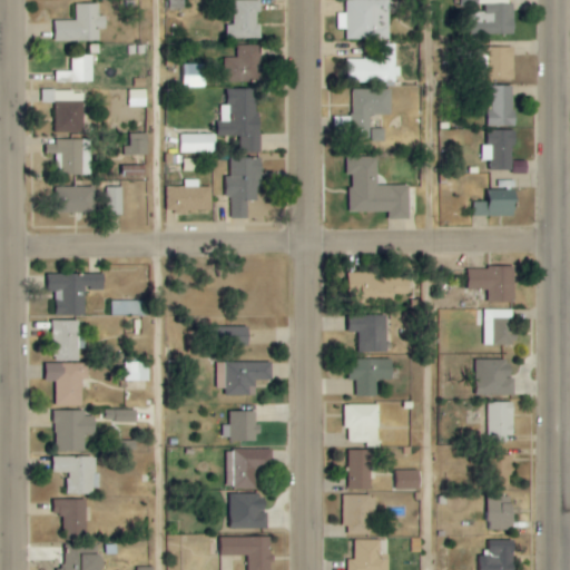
[(262,39),(262,26),(257,26),(257,13),(262,13),(261,0),(233,1),(234,26),(226,26),(226,39),(262,39)]
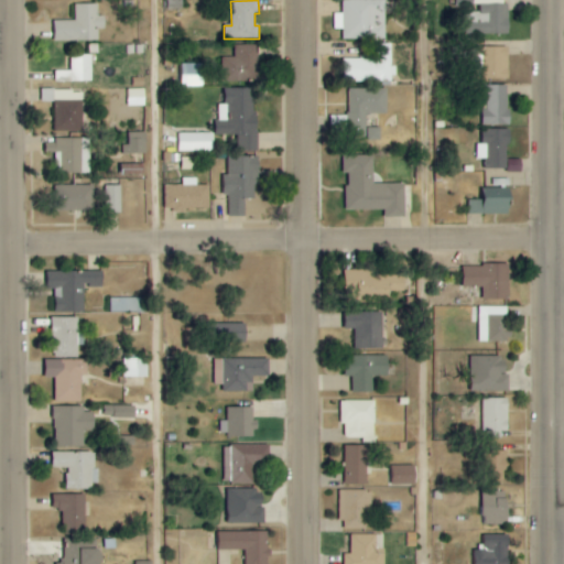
[(384,0),(342,0),(343,13),(334,13),(334,30),(342,30),(343,40),(386,40),(384,0)]
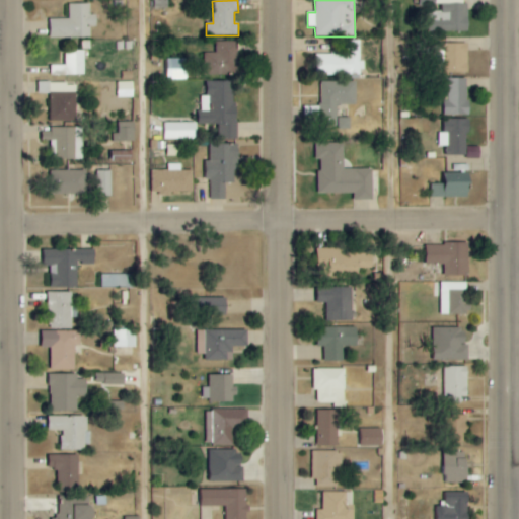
[(419,0),(420,8),(436,9),(435,0),(419,0)]
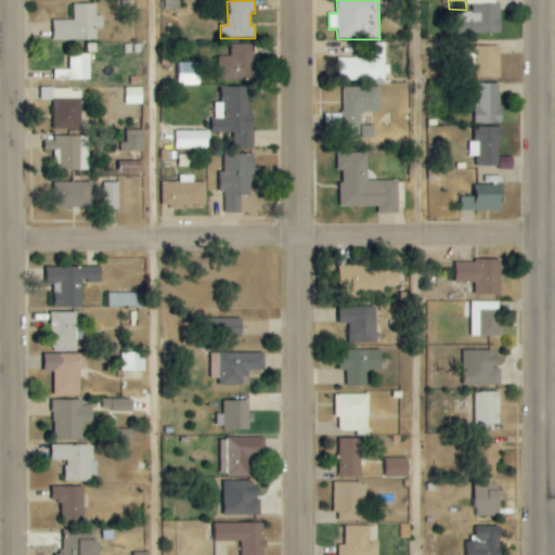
[(499,0),(470,0),(472,13),(459,13),(459,35),(501,34),(499,0)]
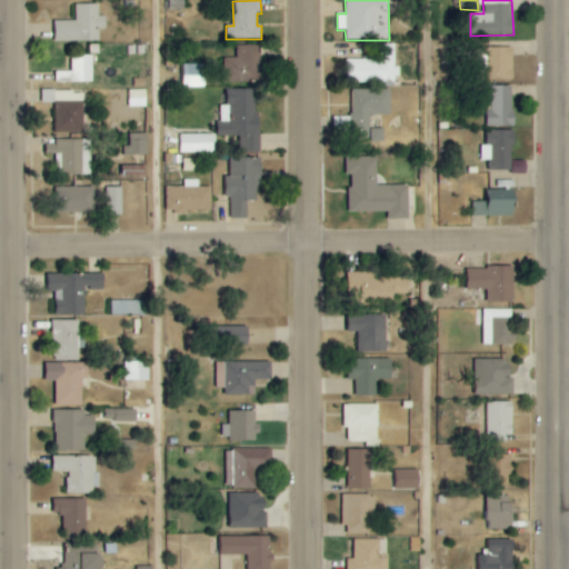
[(99,42),(99,30),(106,30),(106,17),(98,17),(98,5),(76,5),(76,21),(56,21),(56,41),(99,42)]
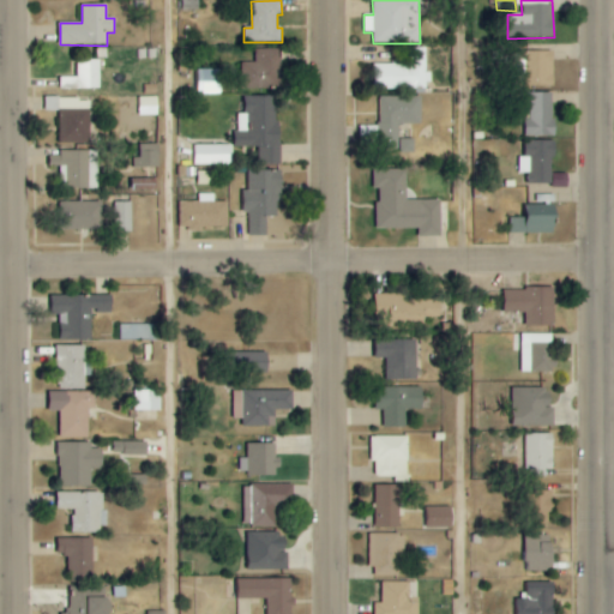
[(373,65),(373,90),(429,89),(429,73),(427,73),(427,48),(408,48),(409,64),(373,65)]
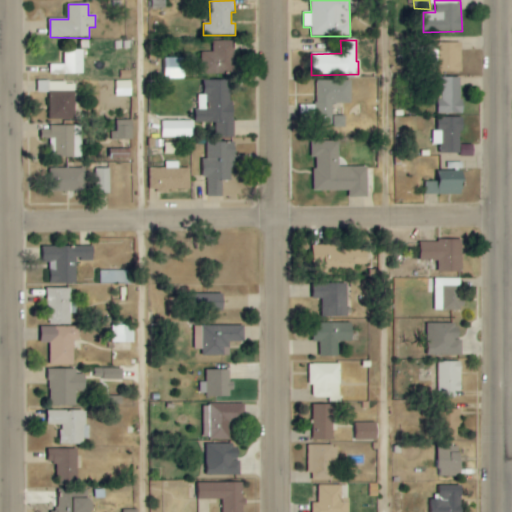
[(234,41),(213,42),(213,53),(201,53),(202,74),(235,73),(234,41)]
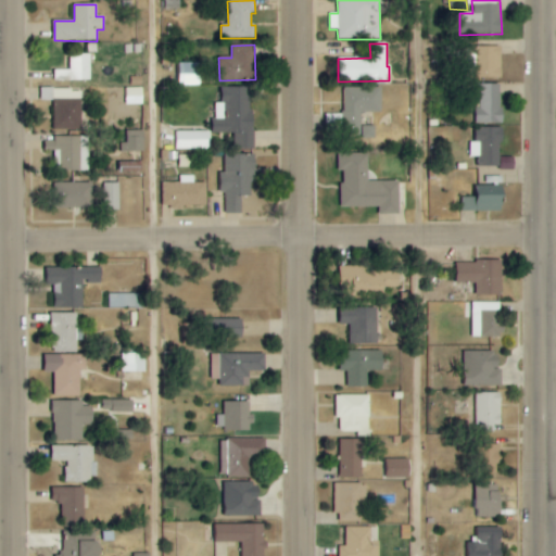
[(502,78),(502,47),(469,47),(469,58),(477,58),(476,78),(502,78)]
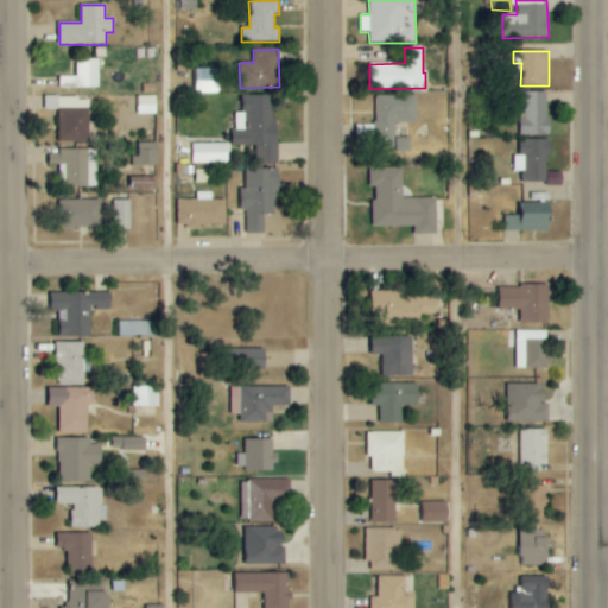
[(99,59),(76,61),(76,77),(59,77),(59,89),(100,88),(99,59)]
